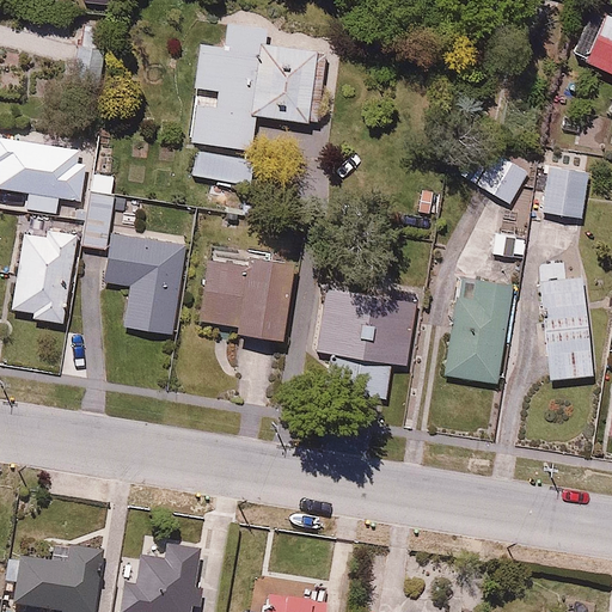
[(611,11),(593,2),(570,51),(611,72),(611,11)]
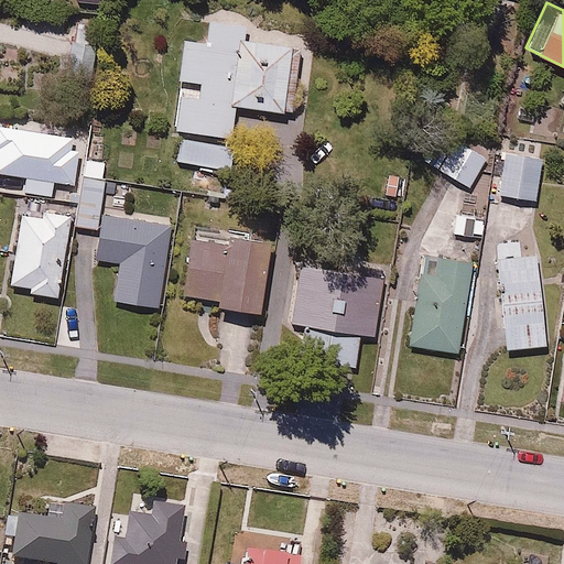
[(205,40),(185,38),(174,130),(183,131),(231,137),(235,104),(293,111),(302,38),(258,32),(260,19),(208,12),(205,40)]
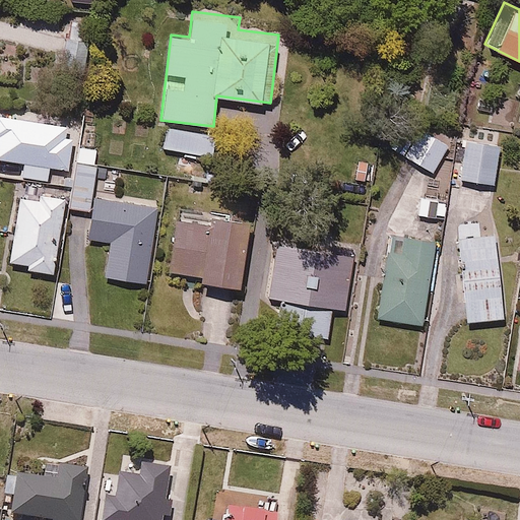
[(88,18),(67,15),(61,59),(96,64),(100,35),(86,34),(88,18)]
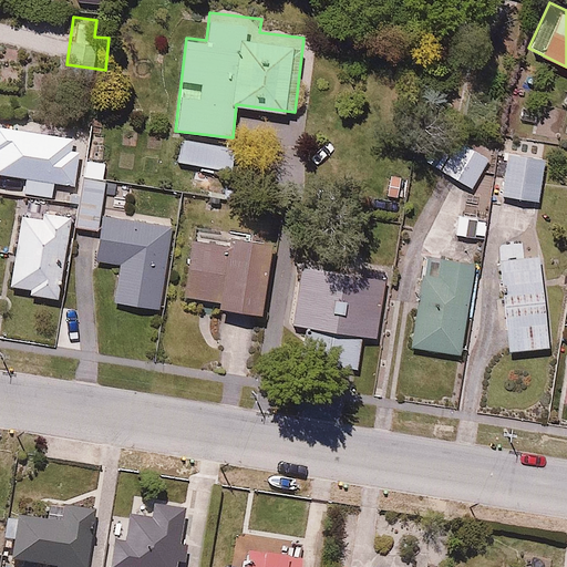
[(233,137),(184,132),(181,164),(236,171),(240,138),(233,137)]
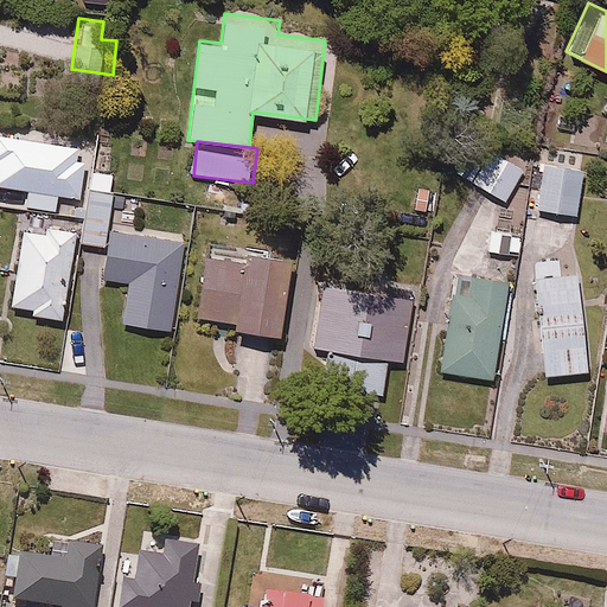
[(530,166),(492,142),(468,181),(505,204),(530,166)]
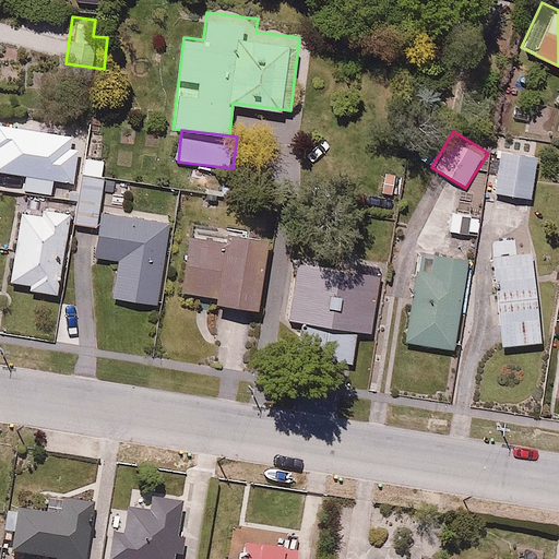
[(512,149),(499,147),(494,192),(533,195),(538,142),(513,139),(512,149)]
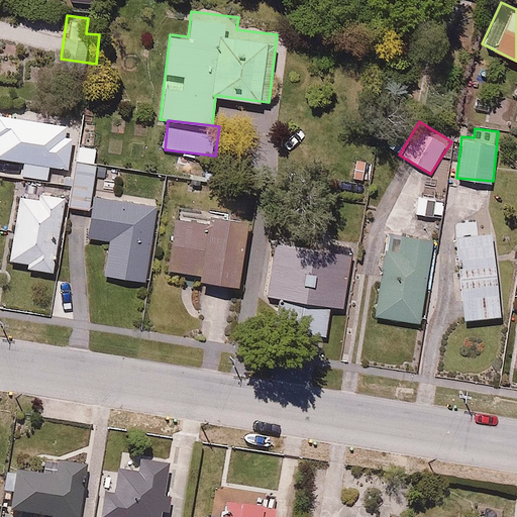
[(113,198),(117,167),(79,162),(80,153),(59,150),(56,175),(75,177),(71,204),(88,206),(90,196),(113,198)]
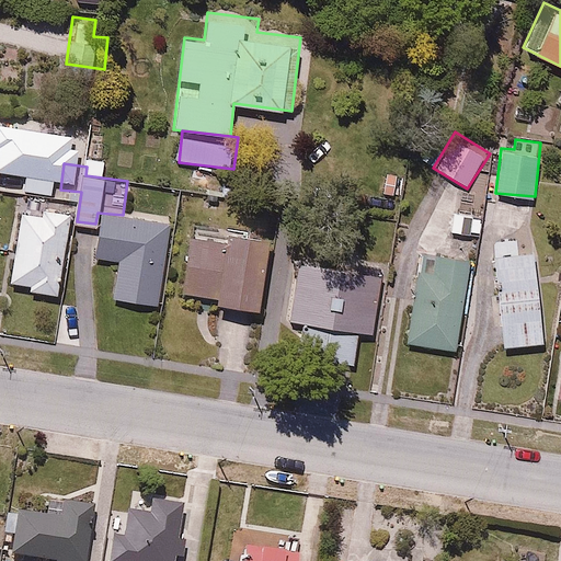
[(42,208),(18,205),(9,277),(27,279),(26,290),(57,295),(68,206),(42,203),(42,208)]
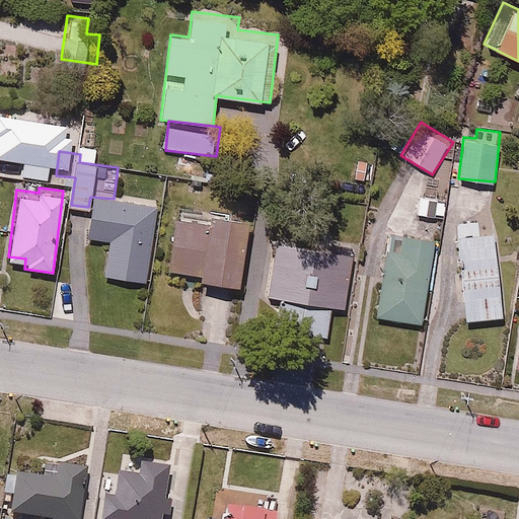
[(448,192),(419,188),(415,215),(445,218),(448,192)]
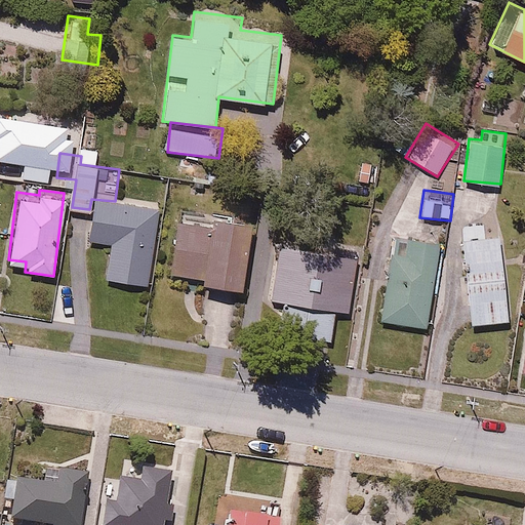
[(89,209),(87,227),(77,226),(75,243),(95,246),(96,239),(112,241),(107,277),(151,282),(160,207),(115,201),(91,199),(89,209)]
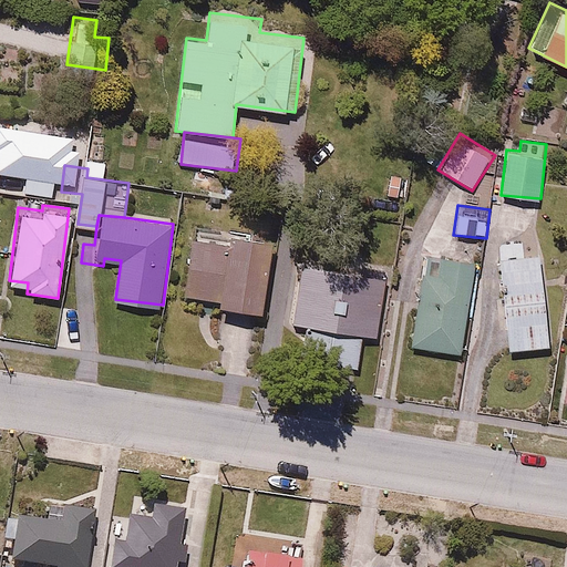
[(266,235),(193,225),(183,298),(257,308),(266,235)]
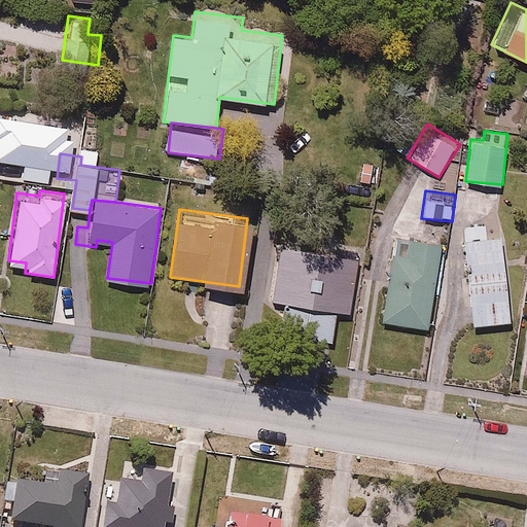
[(428,326),(443,230),(391,222),(387,248),(382,247),(378,274),(389,276),(383,319),(428,326)]
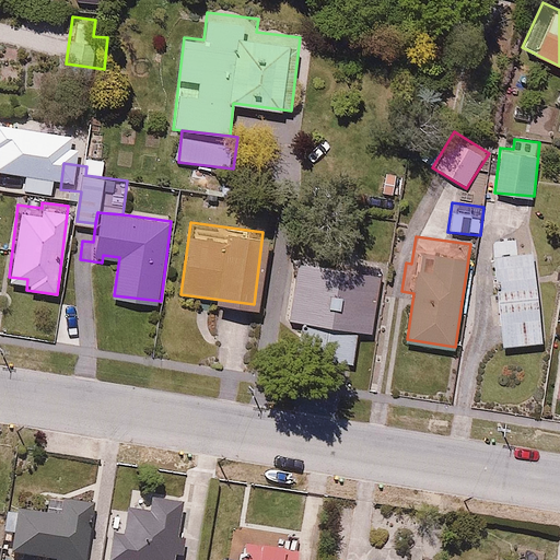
[(541,339),(532,245),(487,251),(497,345),(541,339)]
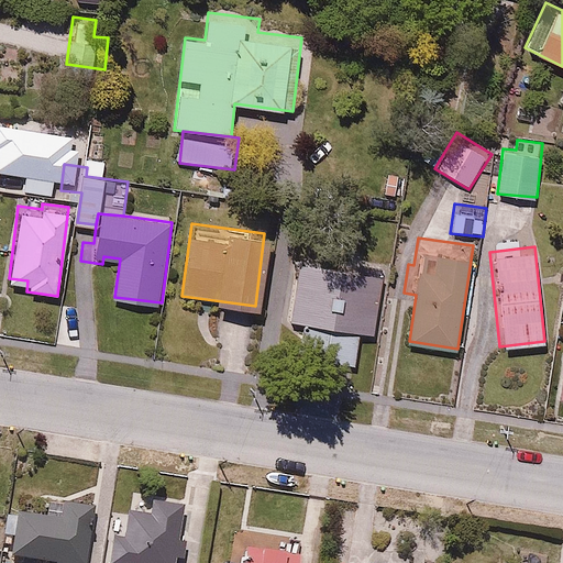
[(373,337),(384,267),(297,253),(287,317),(333,324),(327,362),(356,366),(362,334),(373,337)]
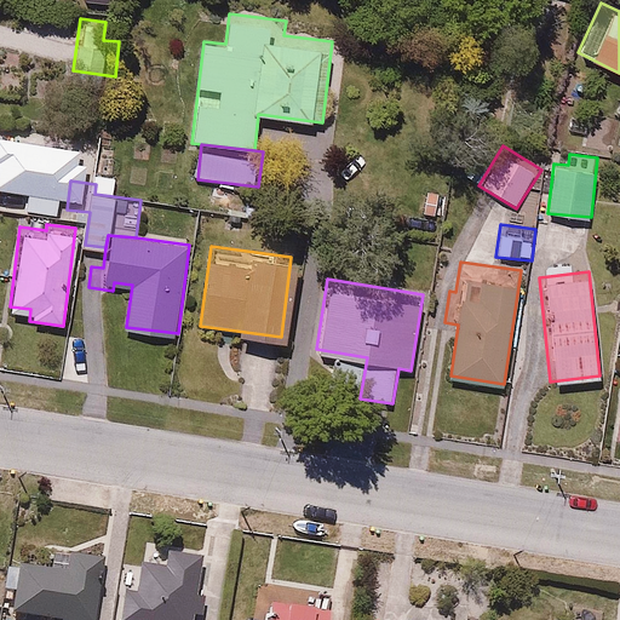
[(197,591),(202,554),(165,547),(165,557),(153,556),(153,563),(137,562),(135,583),(122,581),(118,619),(190,619),(191,614),(206,615),(210,592),(197,591)]
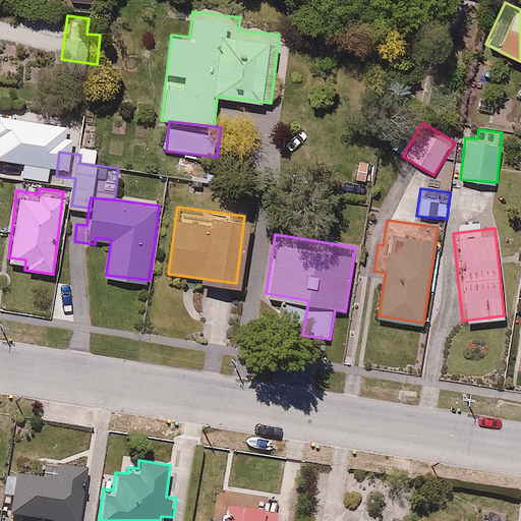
[(10,505),(10,511),(50,518),(49,520),(62,520),(63,520),(65,520),(80,520),(90,469),(57,463),(55,478),(17,471),(16,478),(6,476),(2,503),(10,505)]
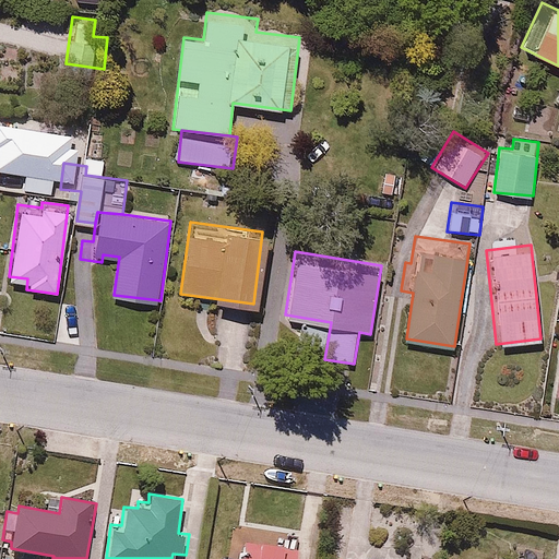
[(299,558),(296,558),(299,537),(219,527),(215,558),(299,558)]
